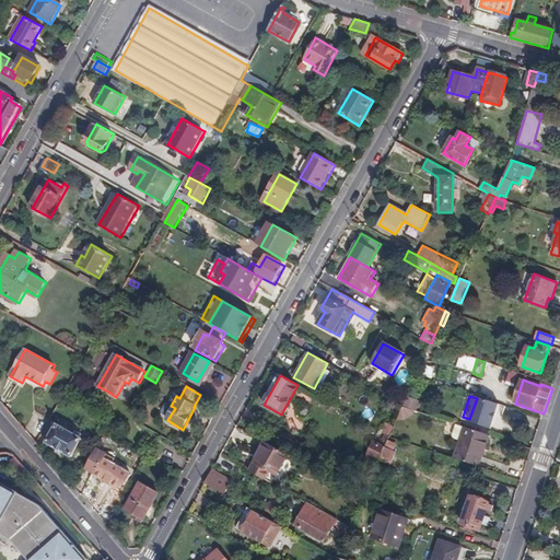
[(403,406),(415,410),(419,400),(407,397),(403,406)]
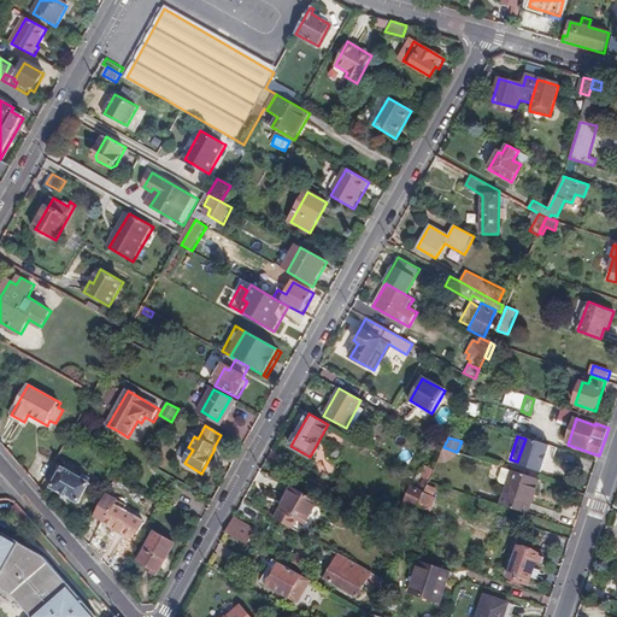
[(541,474),(551,447),(527,439),(517,465),(541,474)]
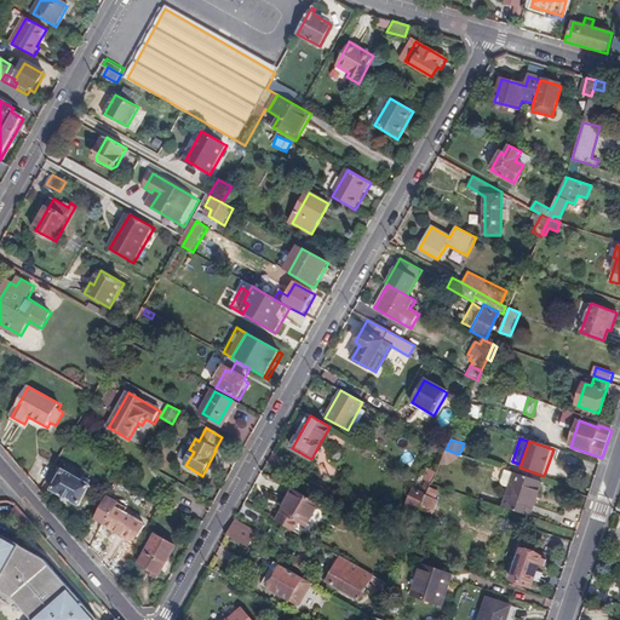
[(332,458),(334,459),(338,458),(339,455),(340,452),(338,448),(334,448),(331,451),(329,454),(332,458)]
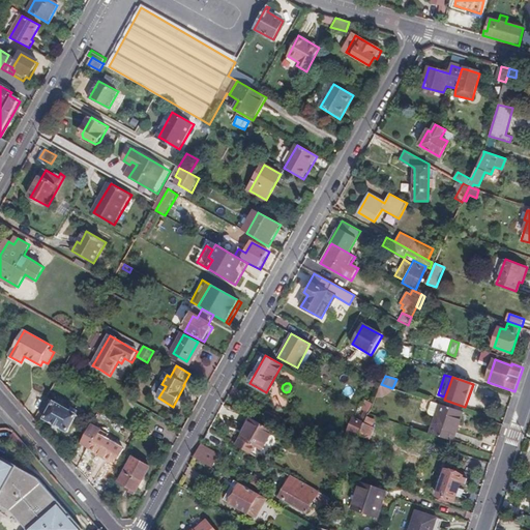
[(392,388),(381,384),(376,398),(382,398),(388,394),(392,388)]
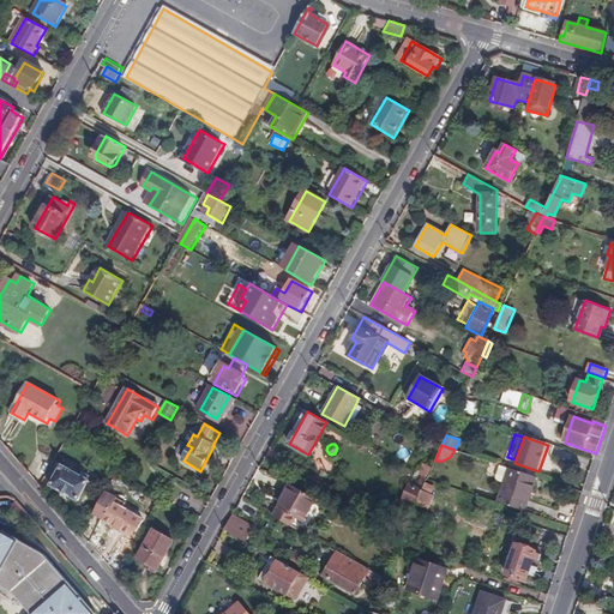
[(55,480),(62,465),(55,461),(48,476),(55,480)]
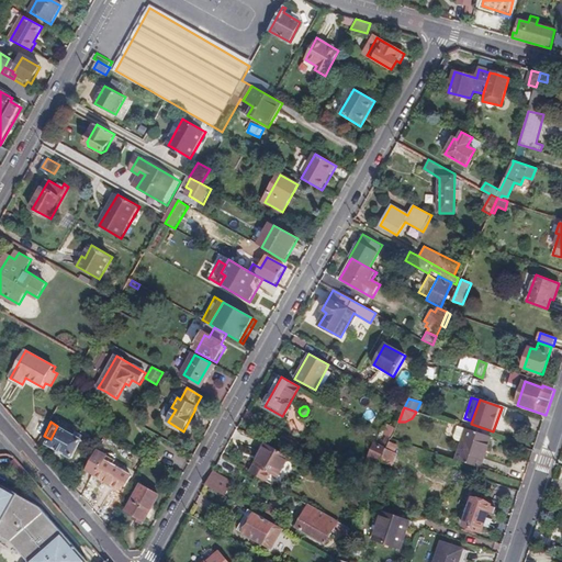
[(386,436),(391,438),(395,428),(384,424),(380,434),(386,436)]
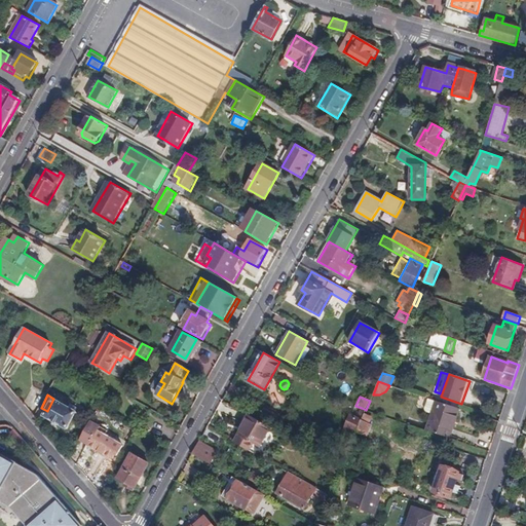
[(77,412),(53,399),(47,411),(44,416),(67,429),(77,412)]
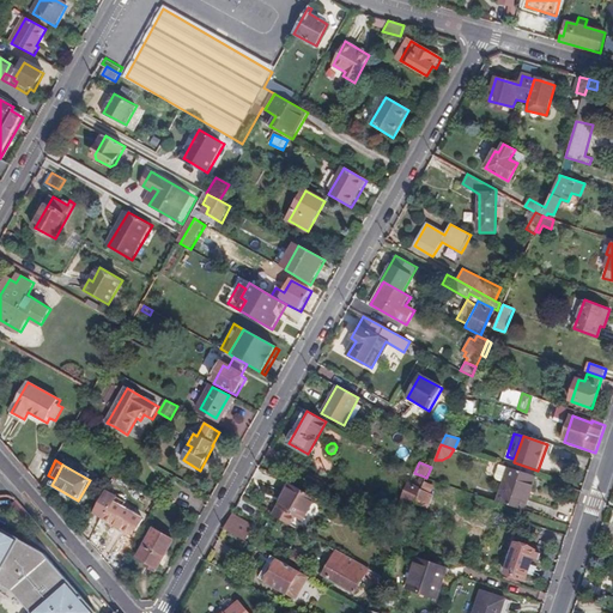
[(498,502),(525,511),(530,495),(536,477),(532,474),(501,465),(496,478),(505,481),(498,502)]
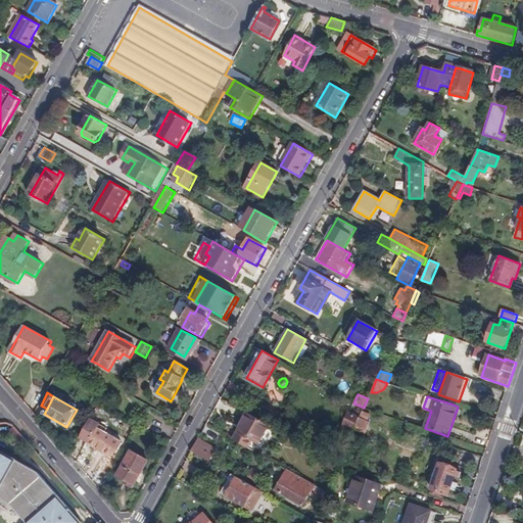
[(360,417),(363,411),(364,408),(360,406),(354,415),(360,417)]
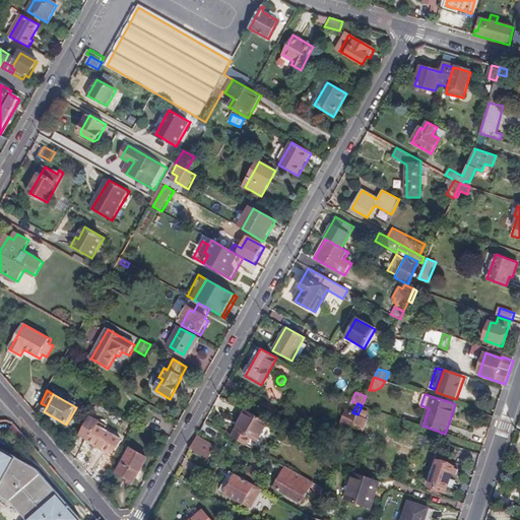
[(250,447),(265,420),(242,407),(228,434),(250,447)]
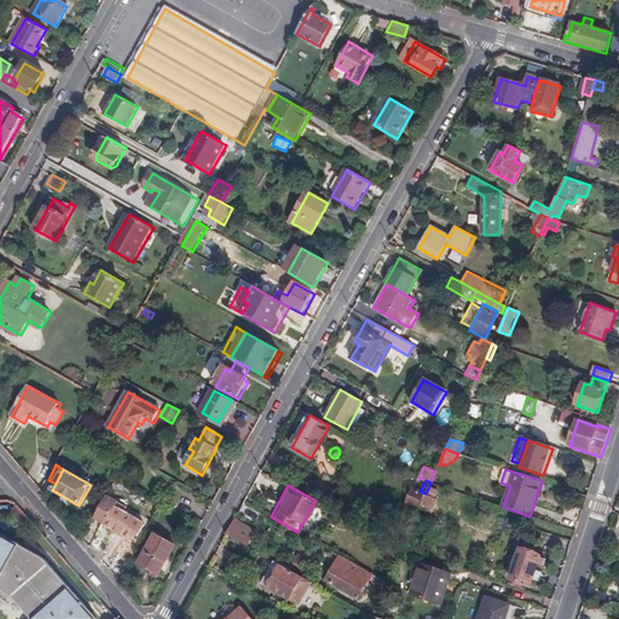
[(426,493),(417,512),(429,516),(438,499),(435,498),(438,491),(429,486),(426,493)]
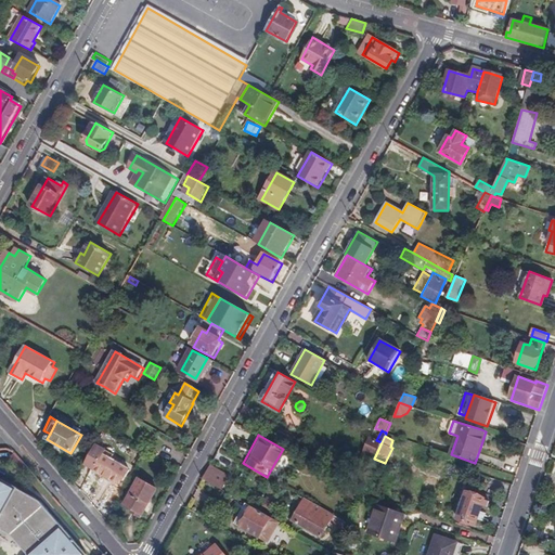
[(363,453),(374,459),(382,442),(376,440),(371,438),(363,453)]
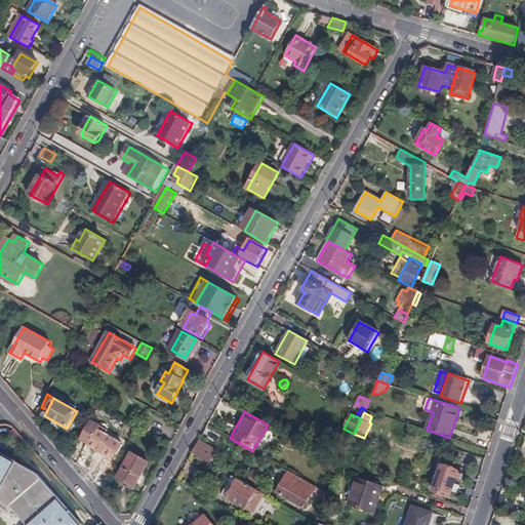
[(90,420),(80,439),(90,445),(92,441),(117,455),(122,446),(98,432),(102,426),(90,420)]
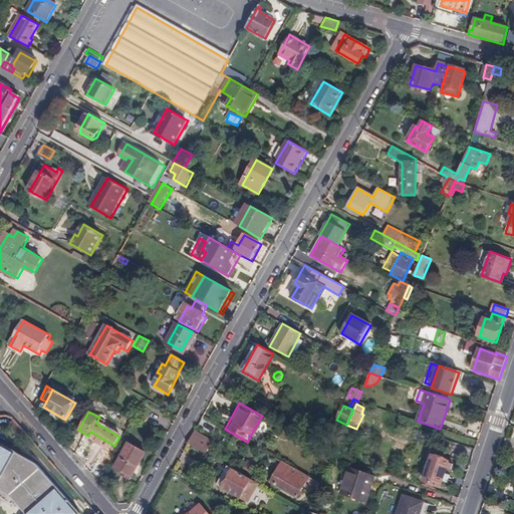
[(212,440),(195,431),(188,443),(205,452),(212,440)]
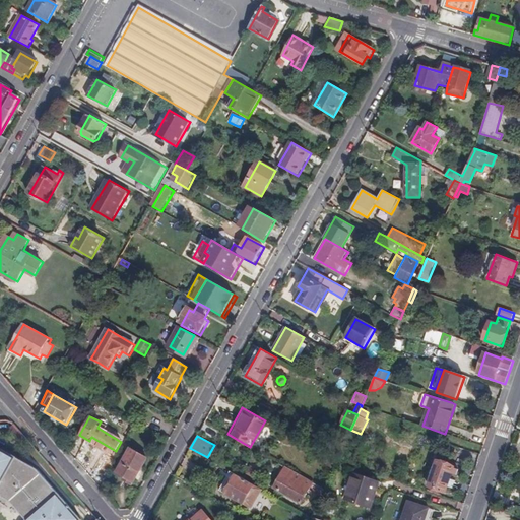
[(81,519),(36,469),(0,449),(0,495),(11,501),(26,519),(81,519)]
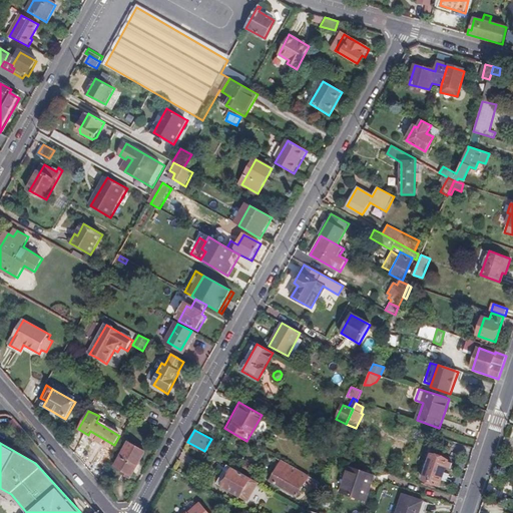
[(132,476),(145,453),(129,444),(115,468),(132,476)]
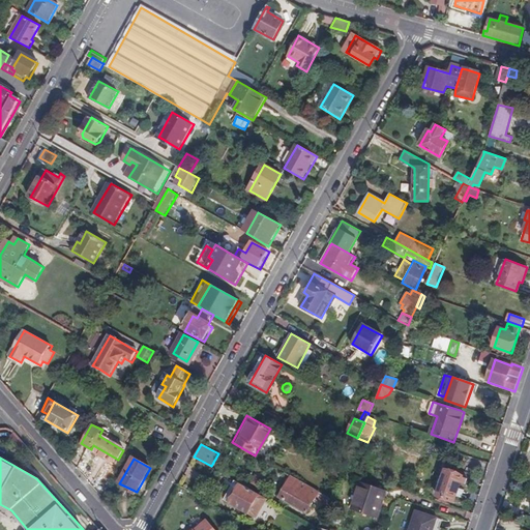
[(341,477),(344,469),(339,467),(334,473),(341,477)]
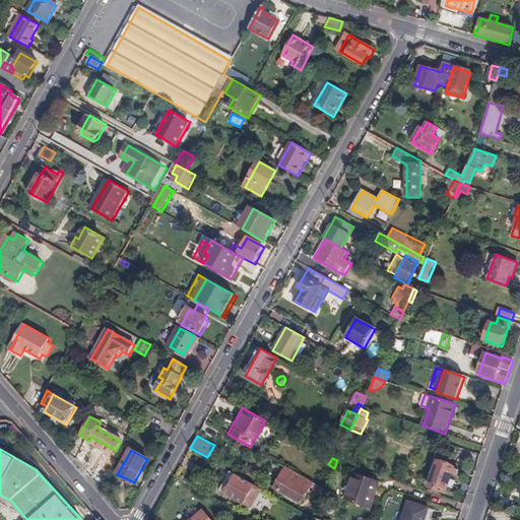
[(430,486),(446,493),(448,488),(453,490),(456,480),(451,478),(454,467),(438,461),(436,468),(433,467),(432,471),(435,472),(430,486)]
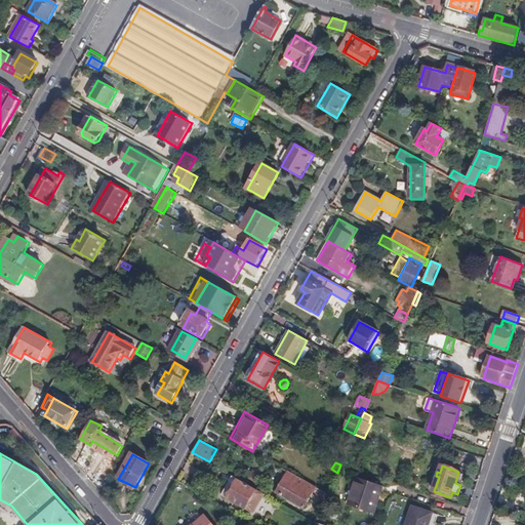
[(317,486),(290,472),(278,493),(305,508),(317,486)]
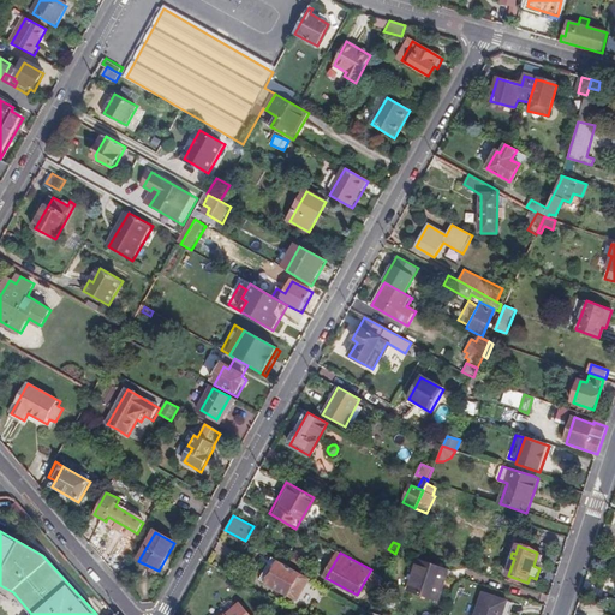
[(305,575),(272,557),(267,565),(270,566),(262,580),(293,598),(305,575)]
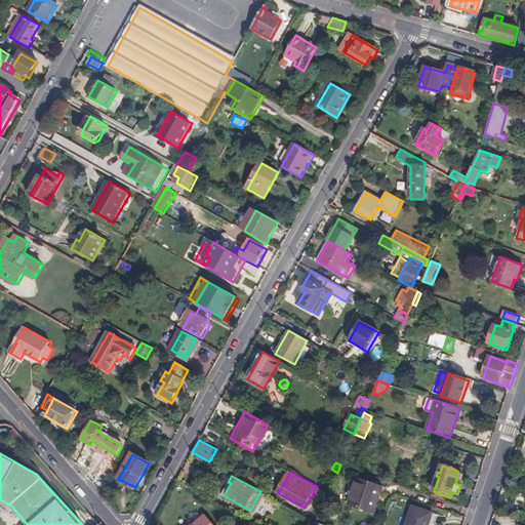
[(261,482),(250,476),(246,482),(257,488),(261,482)]
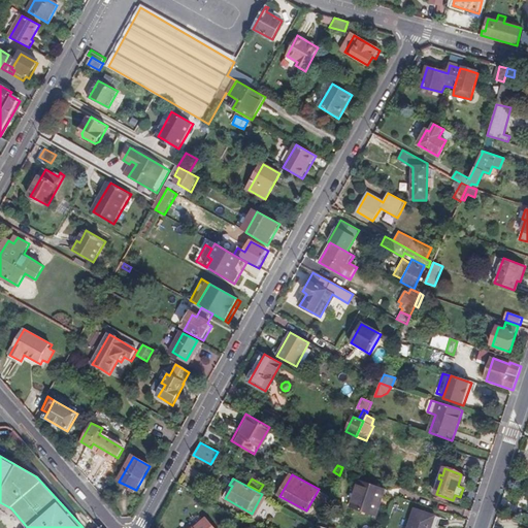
[(359,481),(350,506),(375,516),(385,490),(359,481)]
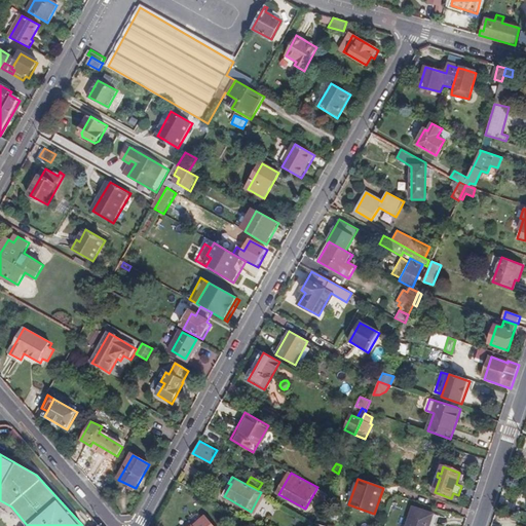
[(250,521),(208,497),(205,502),(247,524),(250,521)]
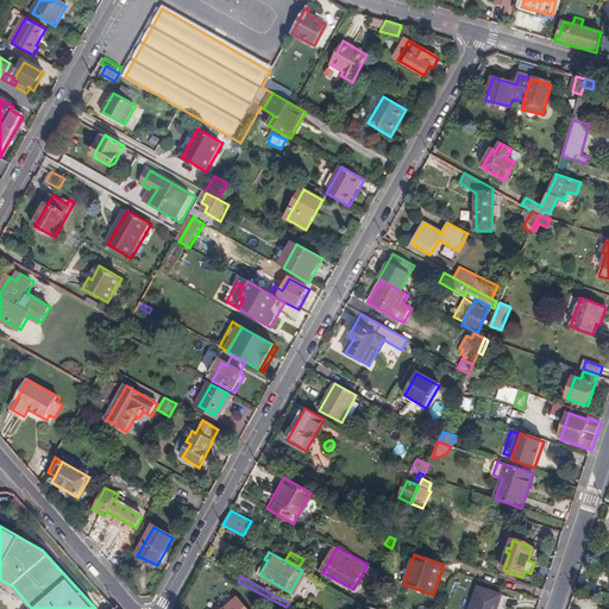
[(481,586),(472,608),(504,608),(509,597),(481,586)]
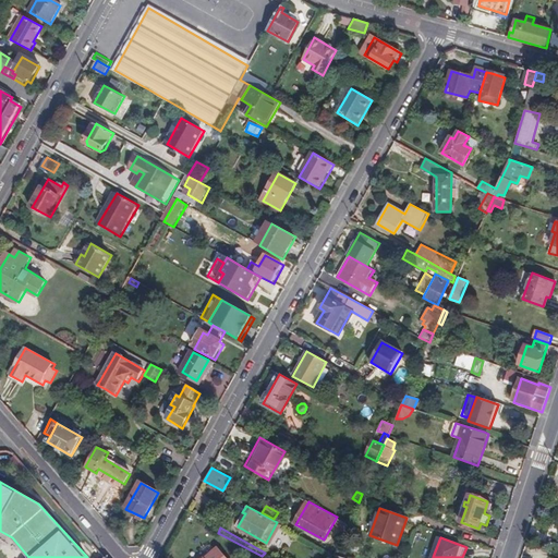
[(202,554),(196,547),(192,552),(197,557),(202,554)]
